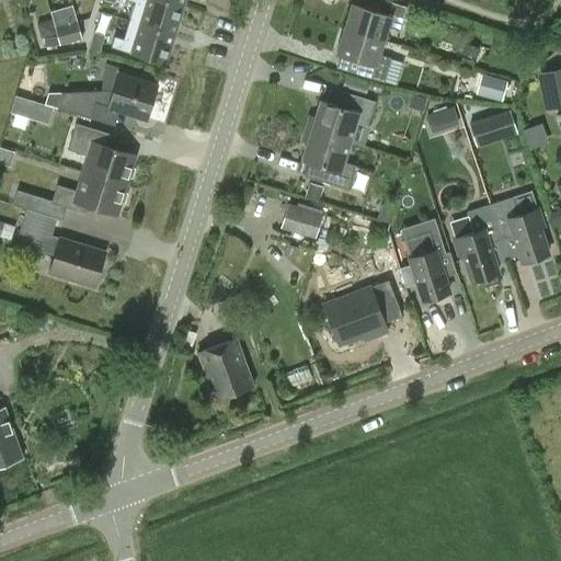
[(173,35),(182,6),(163,0),(125,0),(135,2),(128,21),(173,35)]
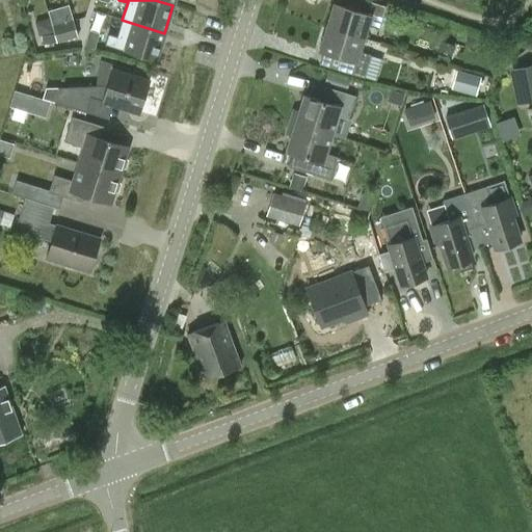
[(335,4),(326,28),(363,40),(367,25),(379,29),(386,7),(363,0),(360,0),(356,10),(335,4)]
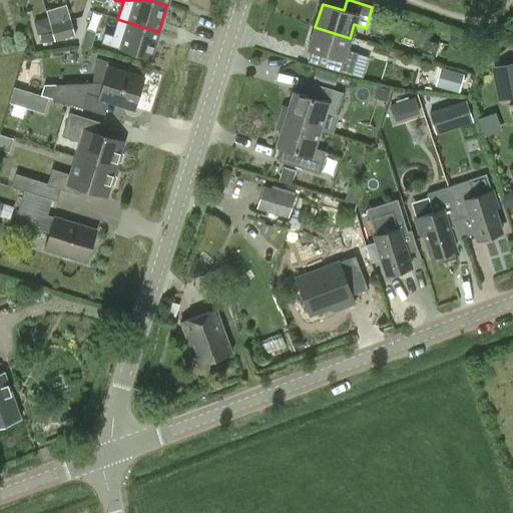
[(76,9),(68,11),(72,23),(80,21),(76,9)]
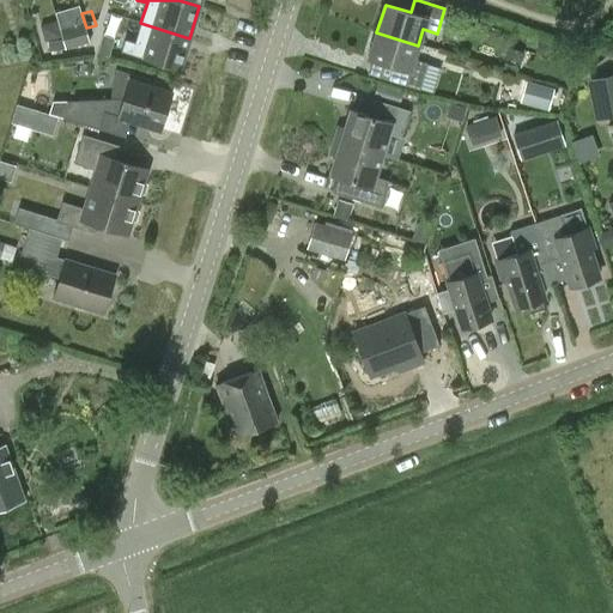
[(89,42),(84,22),(59,29),(65,48),(89,42)]
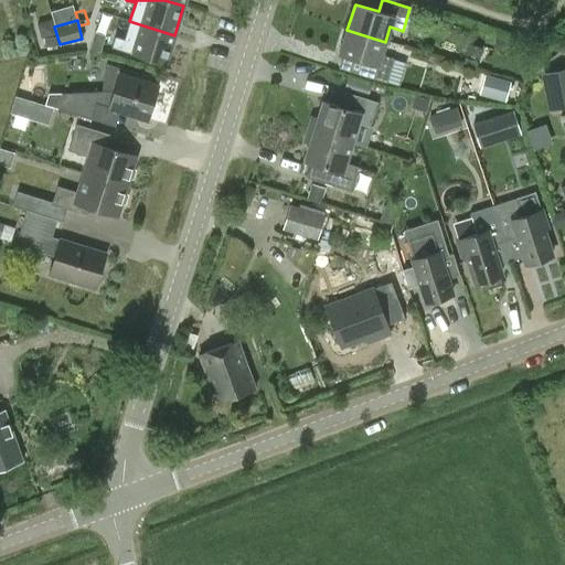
[(174,35),(129,21),(124,40),(115,38),(112,48),(166,64),(174,35)]
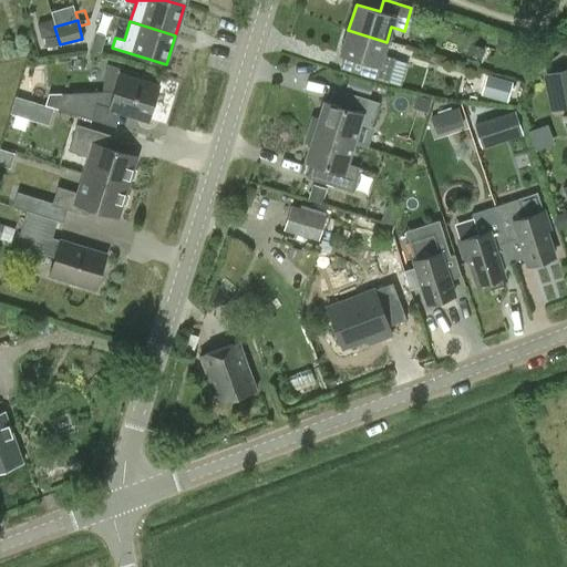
[(341,54),(367,63),(363,74),(388,82),(395,60),(382,55),(387,42),(348,30),(341,54)]
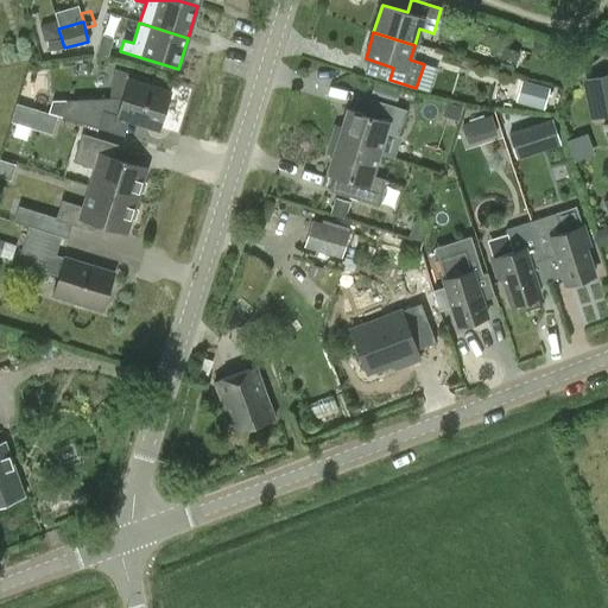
[(101,36),(96,54),(107,57),(113,39),(101,36)]
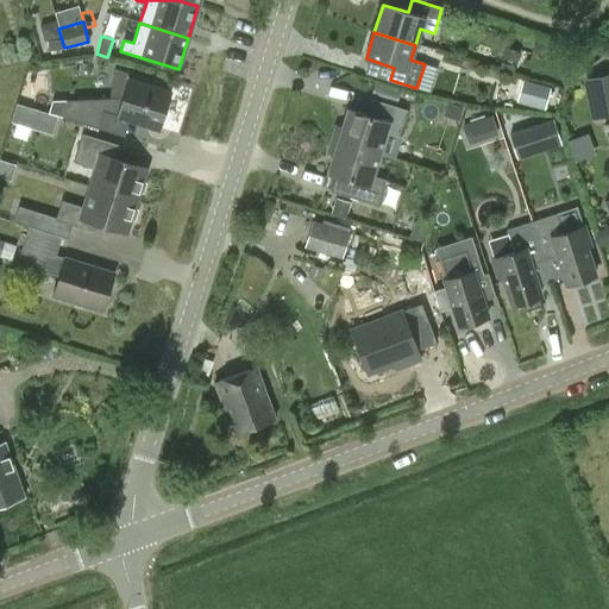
[(48,42),(49,51),(63,49),(62,39),(48,42)]
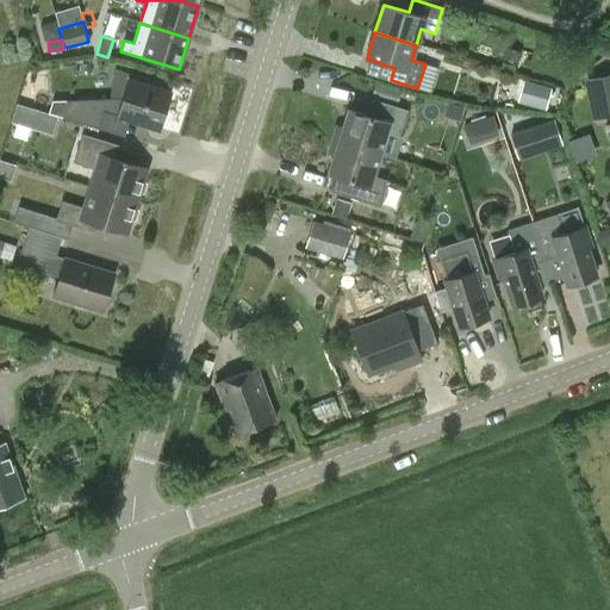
[(609,116),(609,73),(584,79),(592,119),(609,116)]
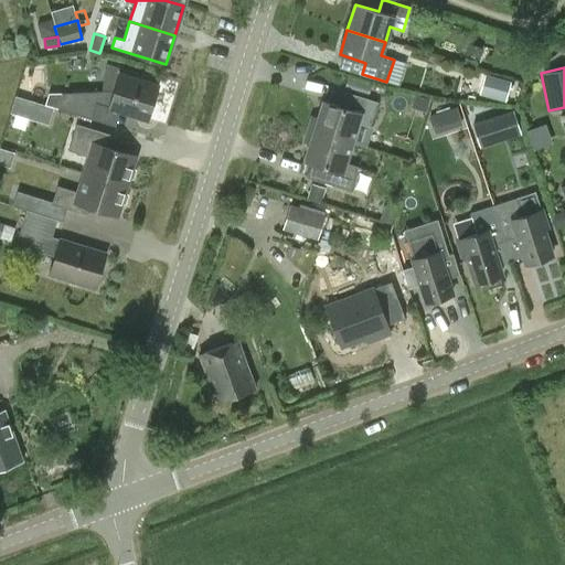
[(508,102),(514,82),(487,72),(480,93),(508,102)]
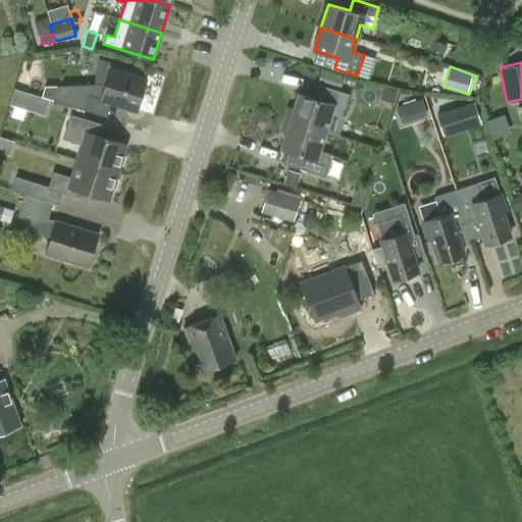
[(107,84),(91,85),(88,96),(102,100),(137,110),(147,80),(111,68),(107,84)]
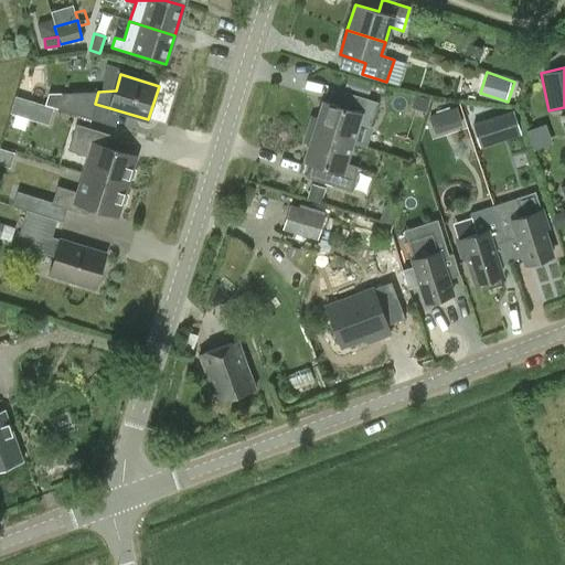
[(59,109),(92,118),(95,104),(98,92),(64,95),(59,109)]
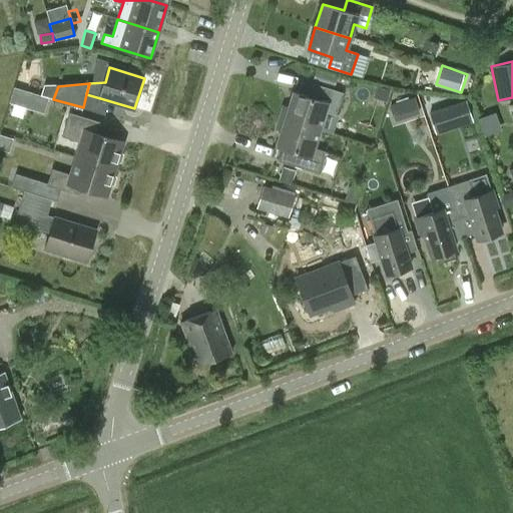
[(53,99),(57,84),(44,85),(40,95),(53,99)]
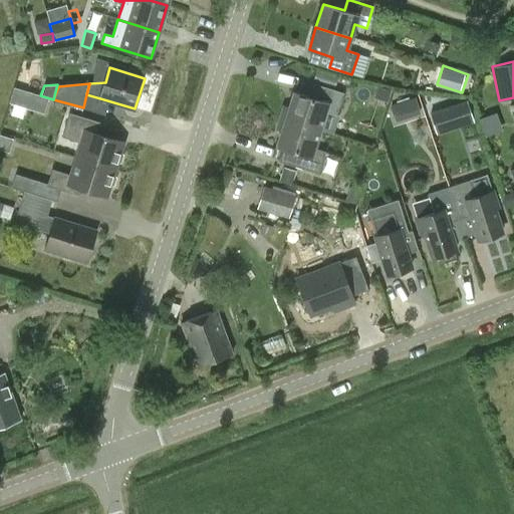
[(326,110),(336,114),(343,93),(323,86),(319,100),(295,93),(286,120),(319,132),(326,110)]
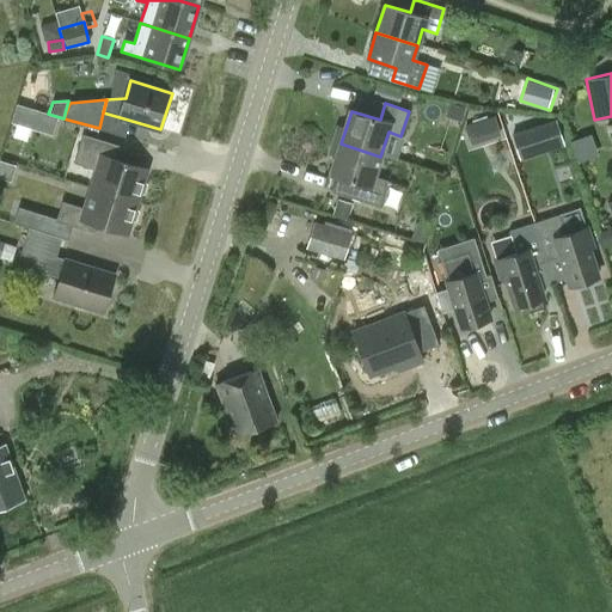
[(472,121),(477,142),(502,136),(497,115),(472,121)]
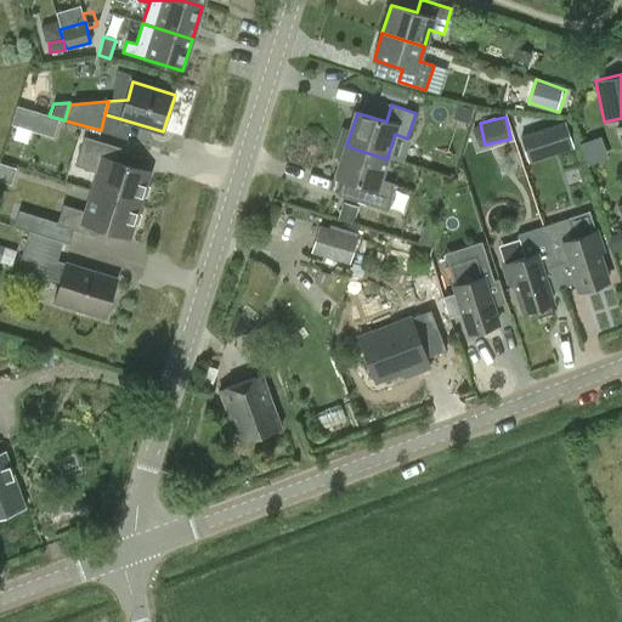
[(527,163),(574,147),(565,120),(519,136),(527,163)]
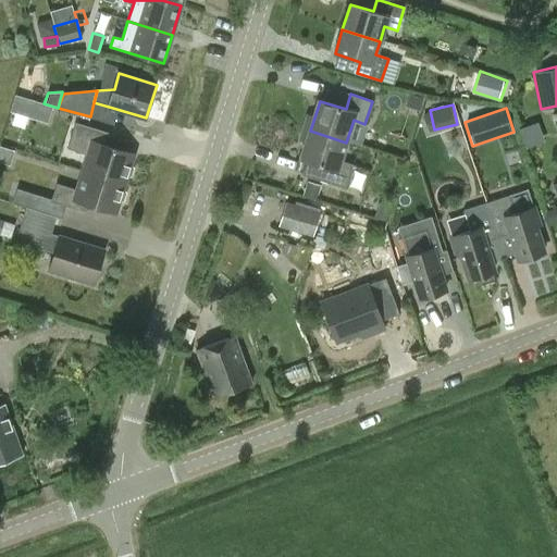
[(521,127),(529,148),(547,140),(540,121),(521,127)]
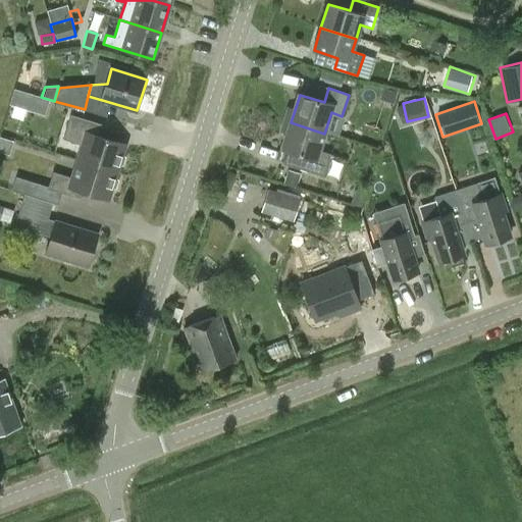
[(84,146),(79,160),(118,172),(126,145),(99,137),(103,124),(71,115),(64,140),(84,146)]
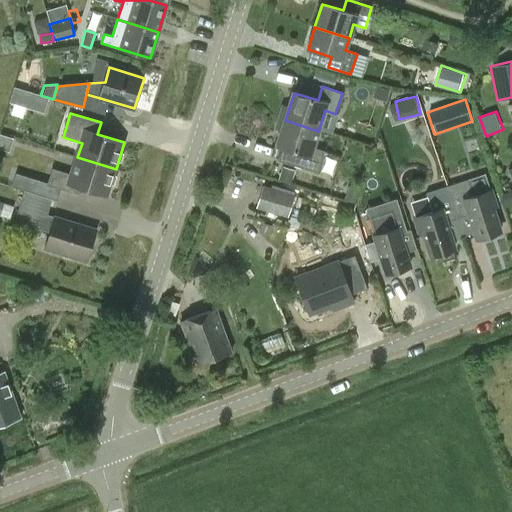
[(313,148),(318,131),(285,120),(277,146),(290,150),(286,163),(318,173),(324,152),(313,148)]
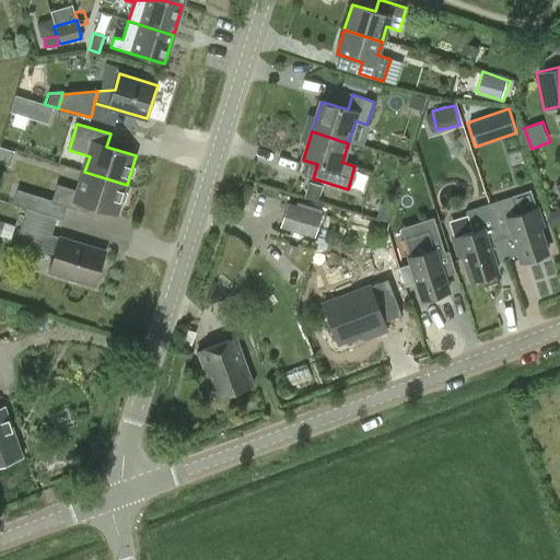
[(85,213),(88,205),(117,214),(127,185),(84,172),(79,191),(58,185),(53,203),(85,213)]
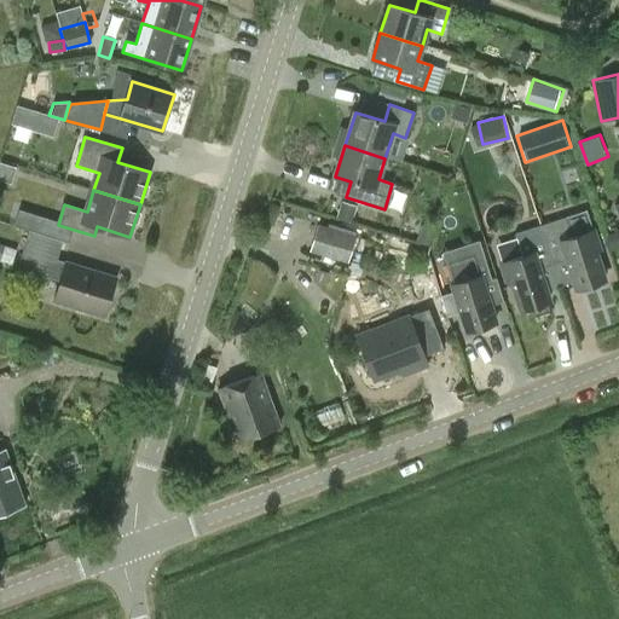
[(339,217),(354,220),(357,204),(342,201),(339,217)]
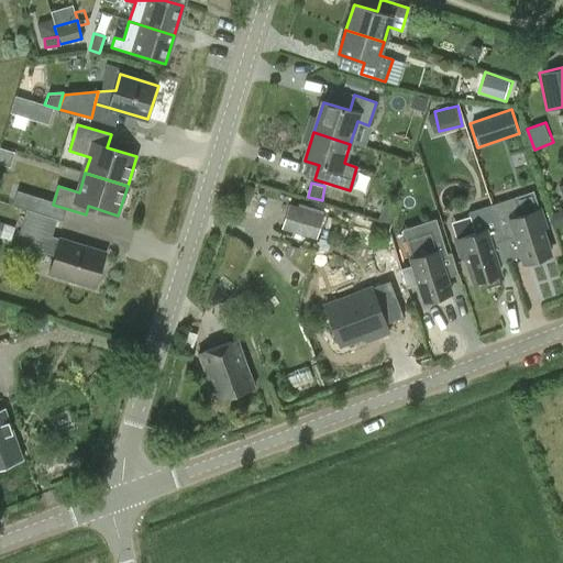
[(43,216),(47,200),(19,191),(13,206),(43,216)]
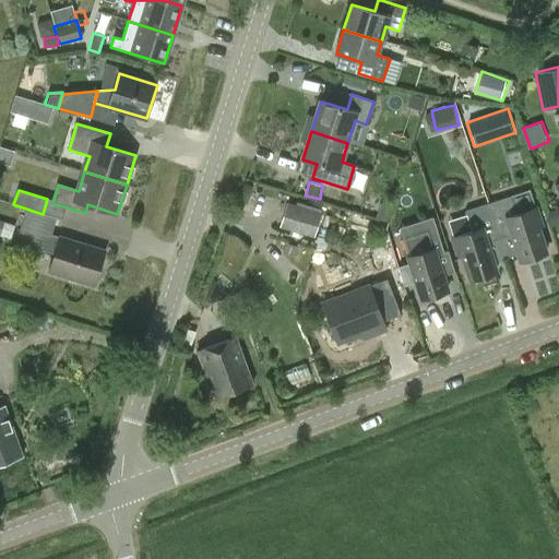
[(499,239),(512,235),(521,262),(546,253),(537,228),(542,227),(535,209),(516,214),(510,197),(487,204),(499,239)]
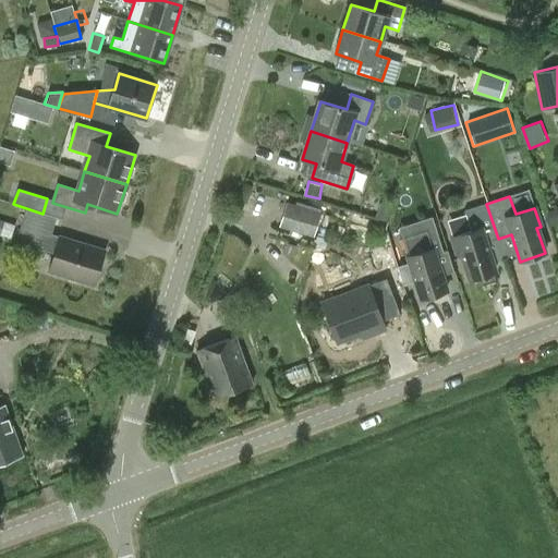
[(314,239),(323,214),(287,203),(279,228),(314,239)]
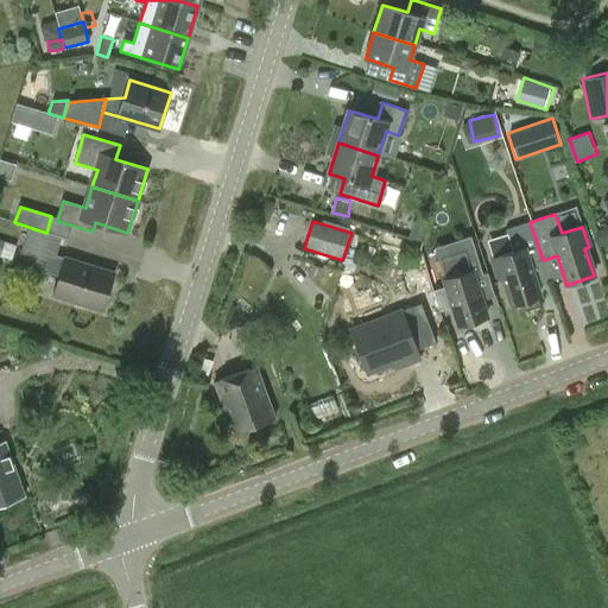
[(506,229),(513,252),(493,259),(499,277),(502,276),(512,305),(539,297),(530,265),(543,260),(530,222),(506,229)]
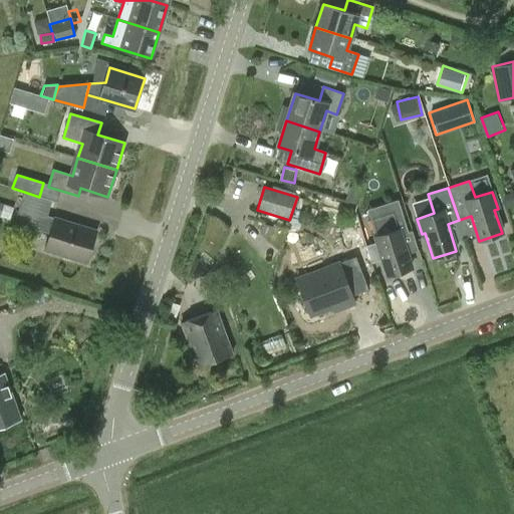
[(97,232),(56,219),(48,217),(53,201),(25,193),(16,223),(51,234),(46,251),(87,263),(97,232)]
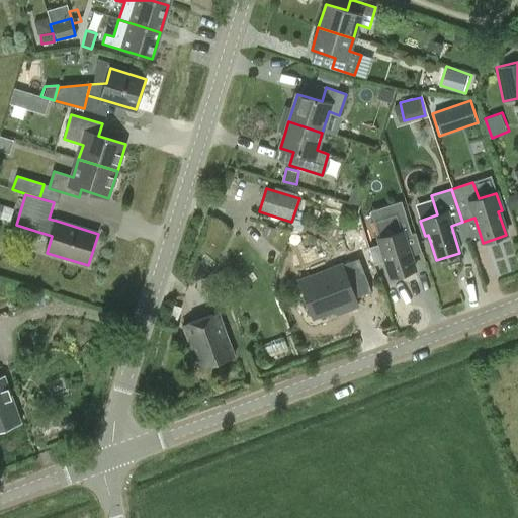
[(412,234),(407,220),(405,212),(373,223),(391,277),(415,270),(404,237),(412,234)]
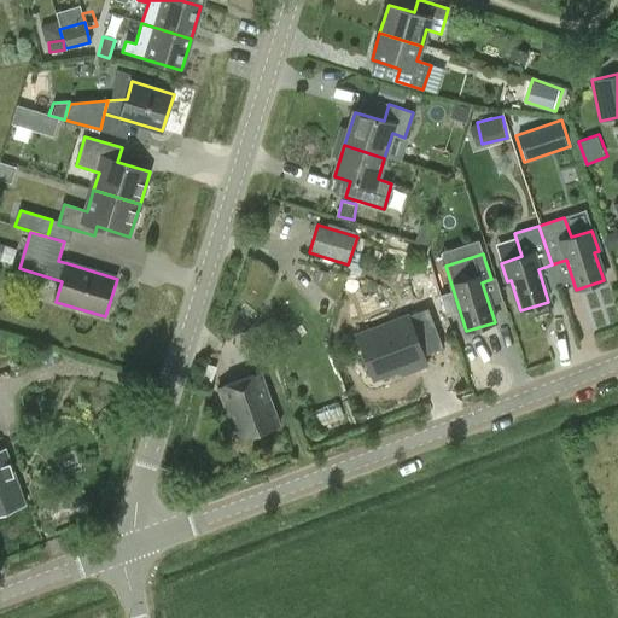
[(373,380),(400,371),(425,360),(424,356),(443,349),(427,308),(356,334),(373,380)]
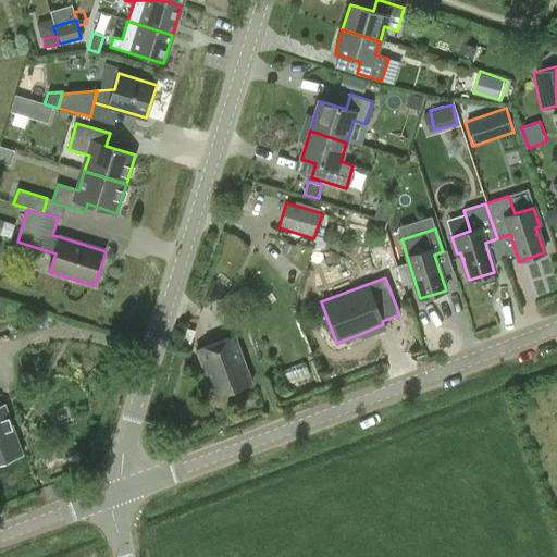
[(214,397),(252,383),(235,336),(196,350),(214,397)]
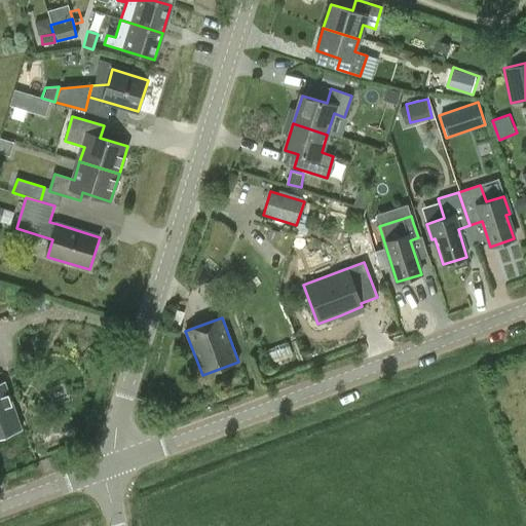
[(0,437),(23,428),(6,382),(0,383),(0,437)]
